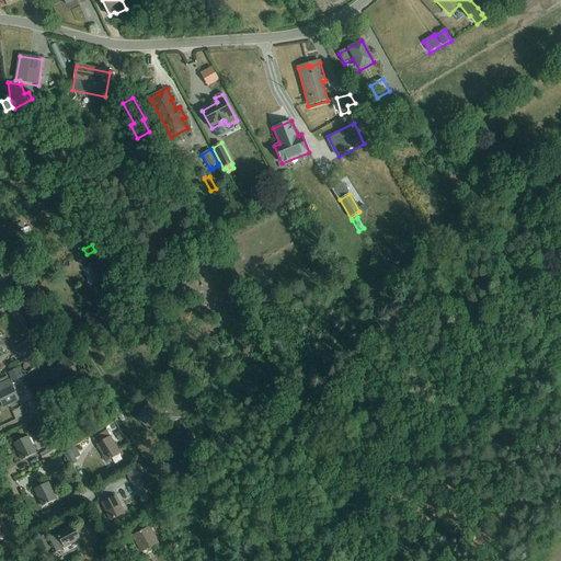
[(110,279),(101,261),(90,266),(99,285),(110,279)]
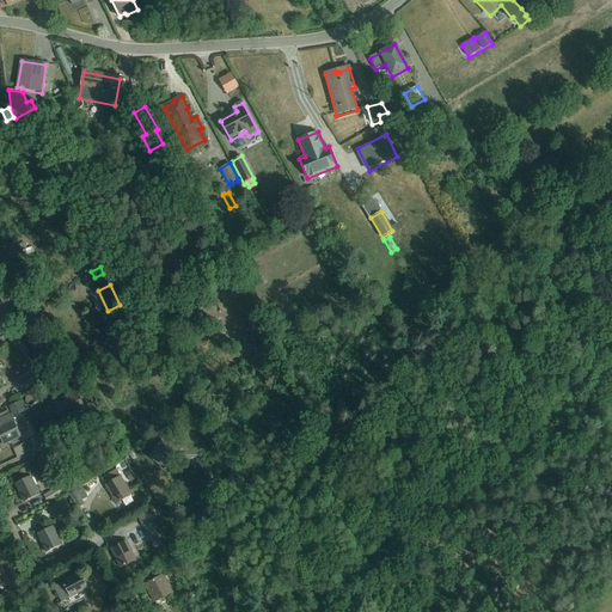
[(245,316),(256,311),(252,303),(240,307),(245,316)]
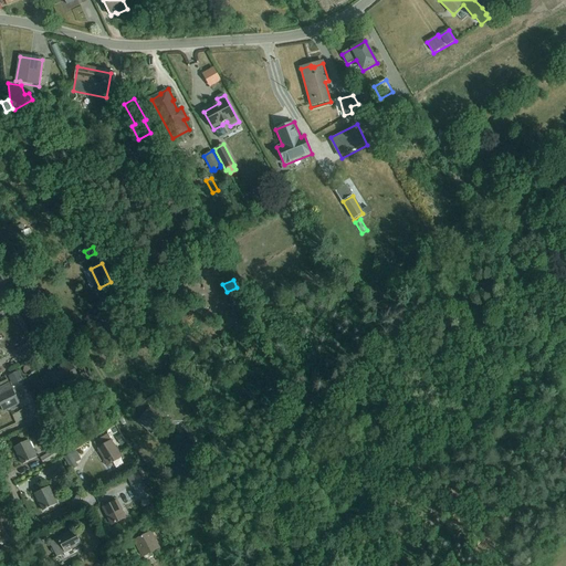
[(29,343),(18,349),(22,359),(34,353),(29,343)]
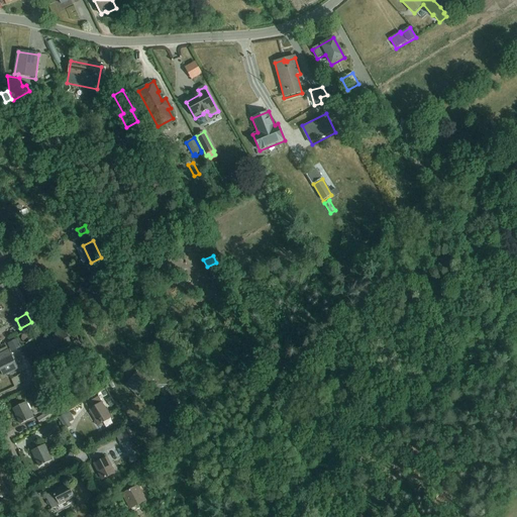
[(143,327),(139,330),(145,338),(148,336),(162,328),(156,319),(143,327)]
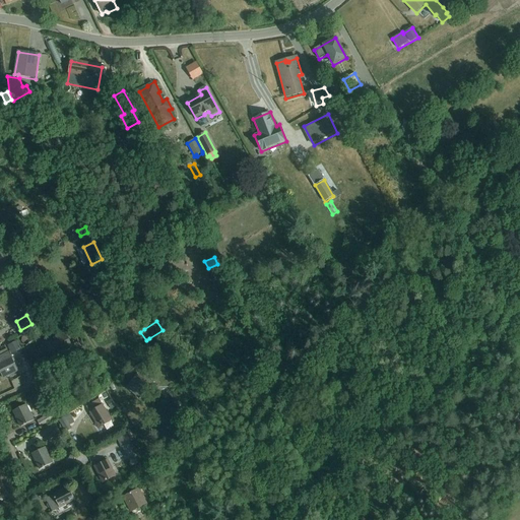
[(65,332),(45,342),(54,359),(64,352),(68,360),(82,352),(77,342),(72,345),(65,332)]
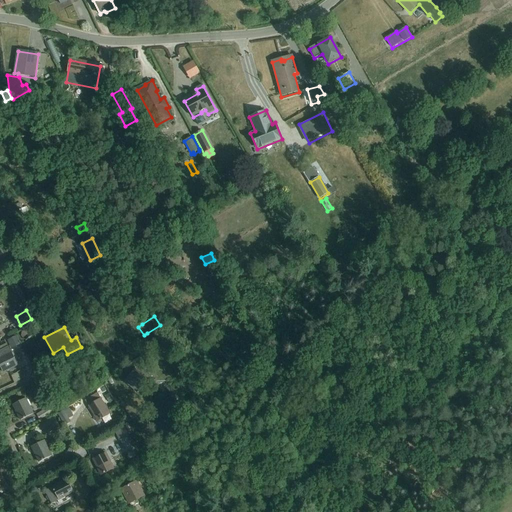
[(154,335),(157,340),(167,334),(163,329),(154,335)]
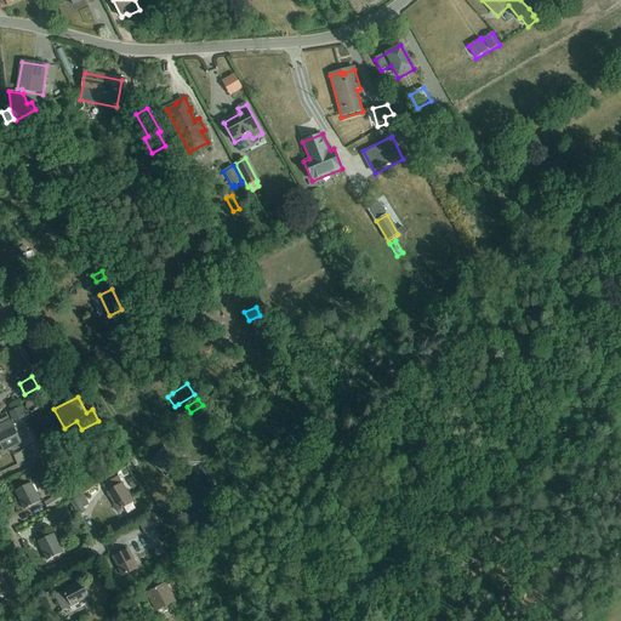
[(21,408),(9,414),(15,423),(27,417),(21,408)]
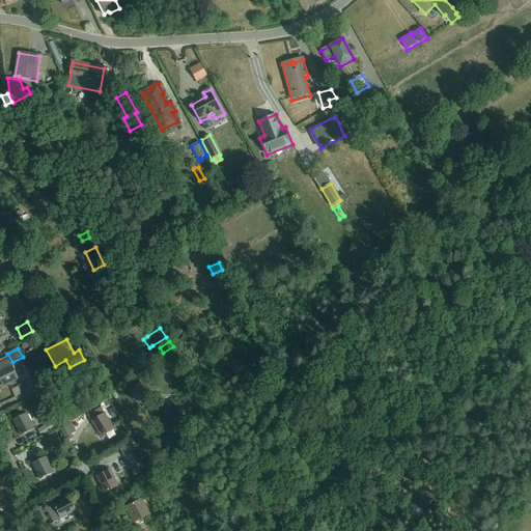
[(40,365),(46,362),(40,354),(35,358),(40,365)]
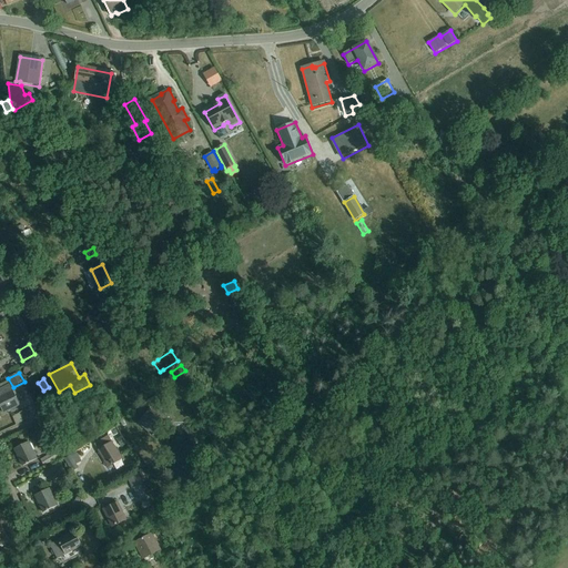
[(9,385),(0,388),(0,409),(1,411),(3,415),(20,406),(9,385)]
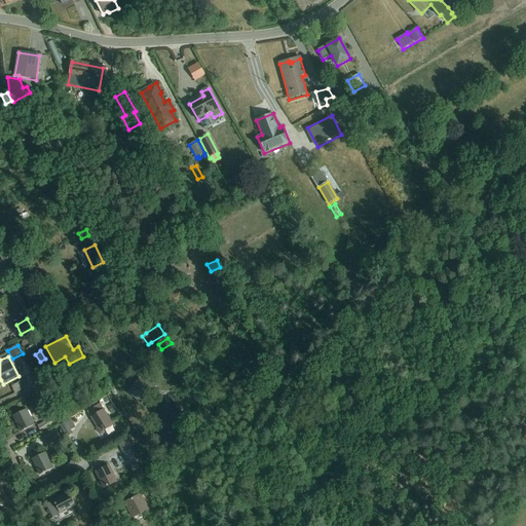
[(12,383),(14,393),(23,390),(21,381),(12,383)]
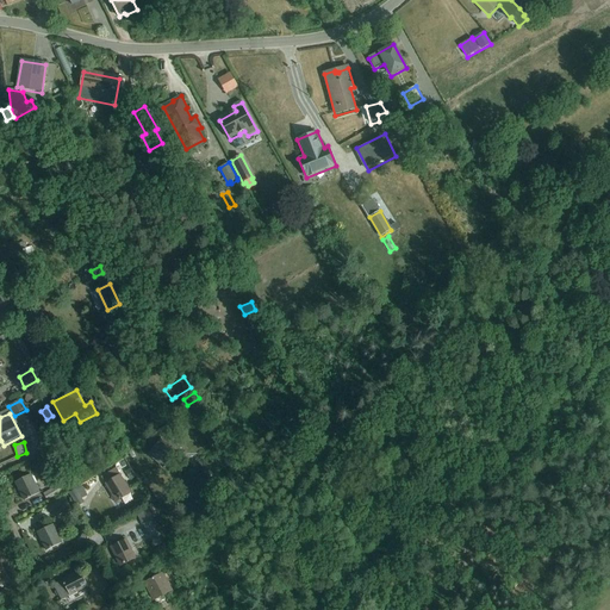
[(69,456),(78,467),(83,462),(76,452),(69,456)]
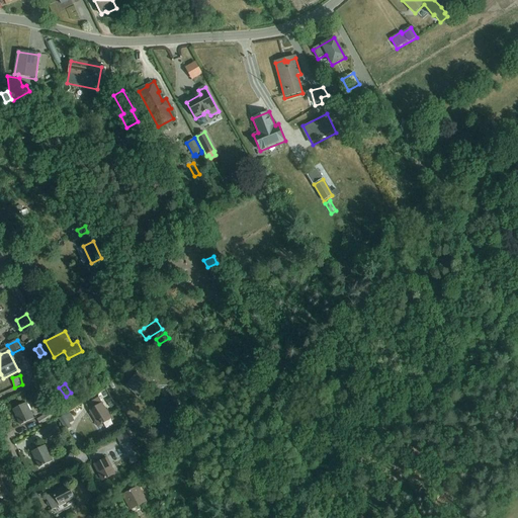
[(99,427),(112,419),(99,399),(87,407),(99,427)]
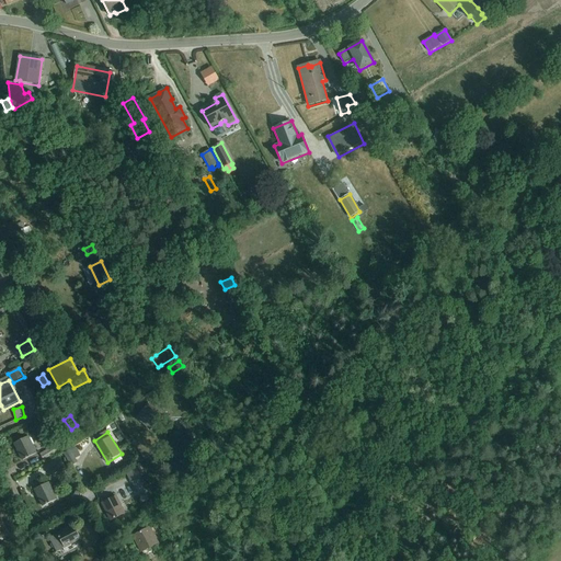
[(60,444),(60,443),(41,454),(44,461),(57,453),(57,451),(80,439),(77,435),(60,444)]
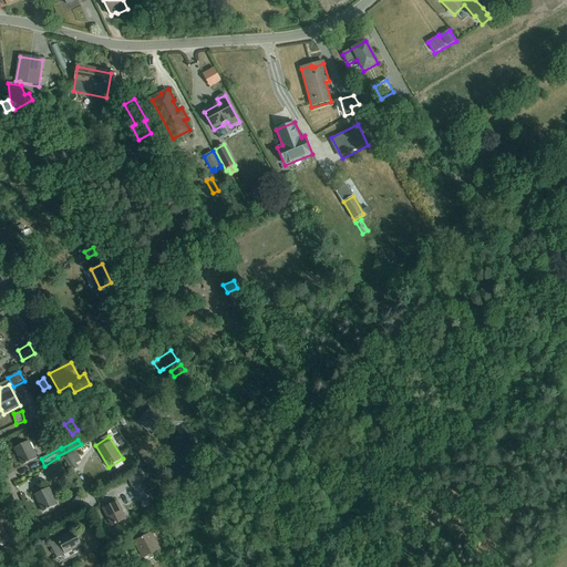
[(23,466),(38,459),(29,441),(14,449),(23,466)]
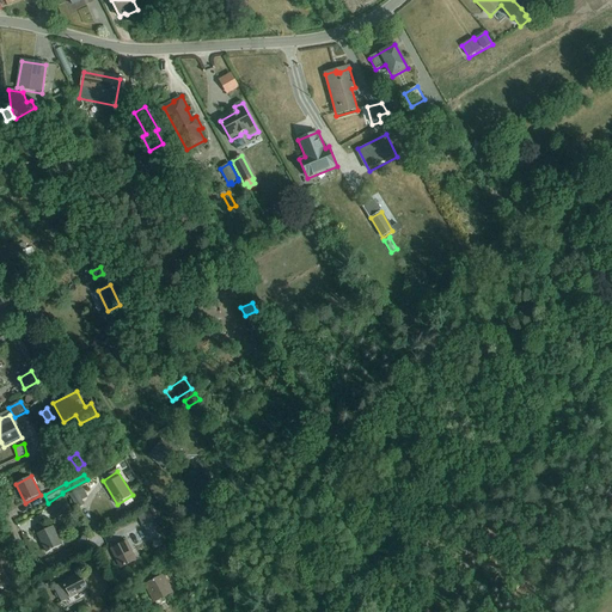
[(81,488),(69,495),(78,509),(84,506),(81,501),(87,499),(81,488)]
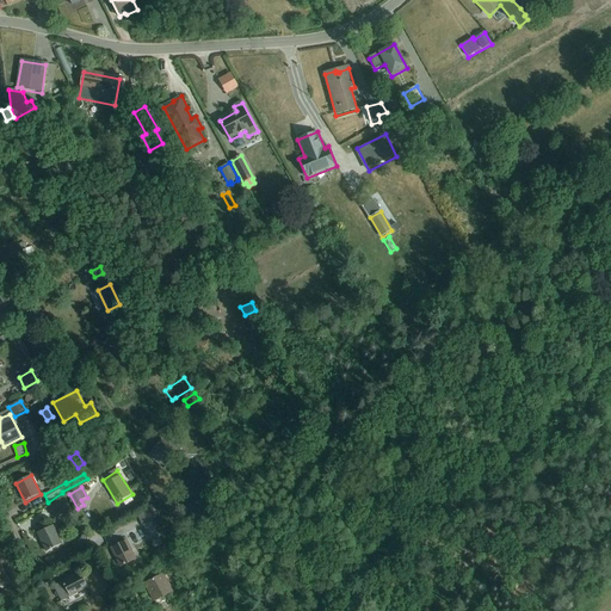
[(54,518),(71,508),(65,498),(48,507),(54,518)]
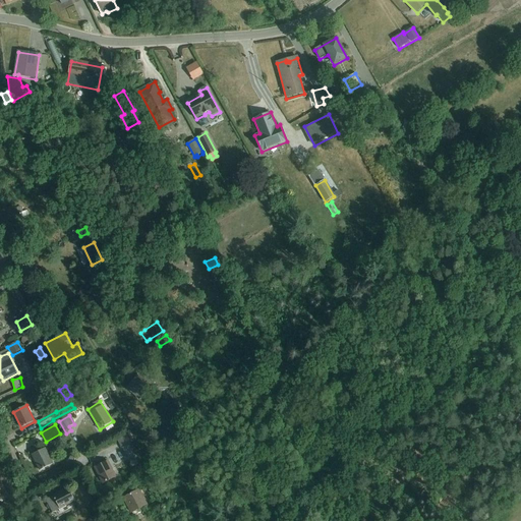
[(128,460),(135,457),(129,445),(131,444),(127,436),(117,440),(121,449),(123,448),(128,460)]
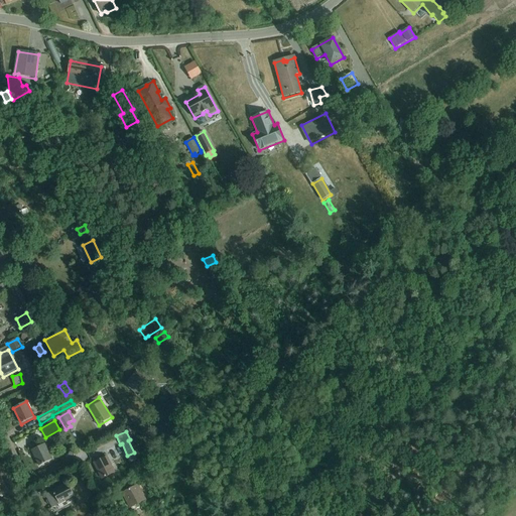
[(31,433),(22,438),(25,443),(34,438),(31,433)]
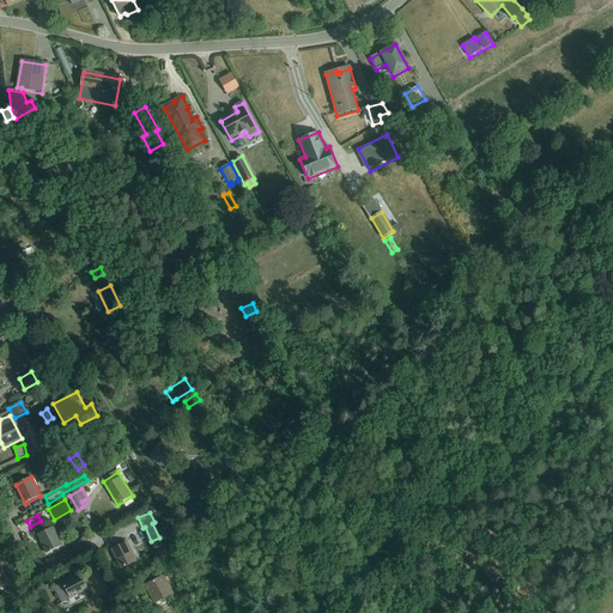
[(38,535),(47,554),(62,546),(53,528),(38,535)]
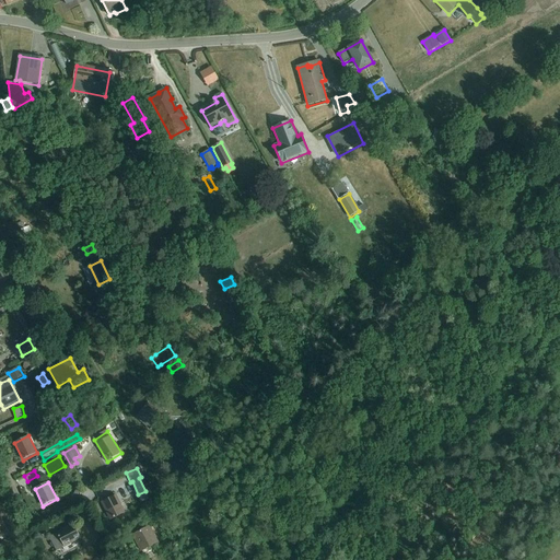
[(102,503),(111,521),(125,514),(116,497),(102,503)]
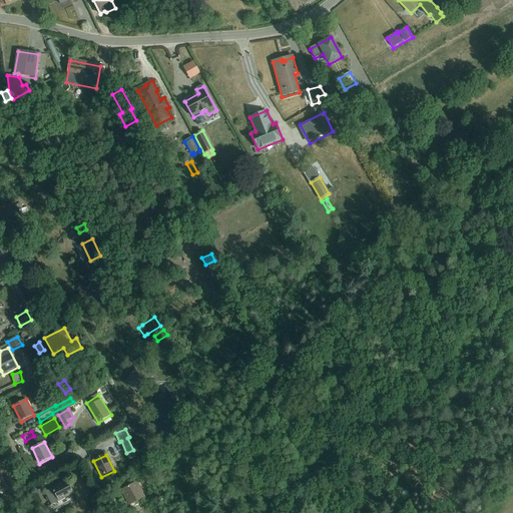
[(67,480),(52,488),(52,489),(45,492),(51,505),(59,501),(59,502),(74,494),(67,480)]
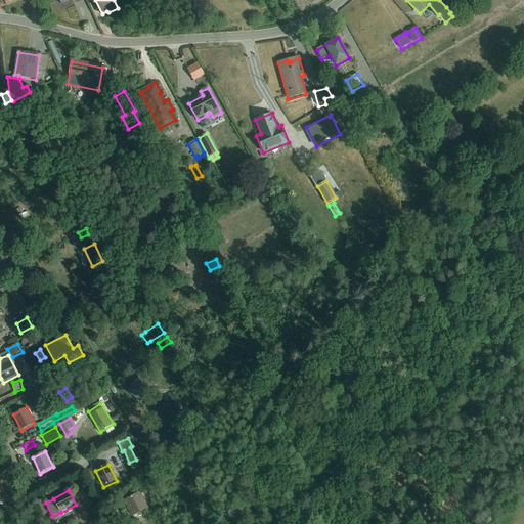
[(147,508),(139,492),(125,500),(133,516),(147,508)]
